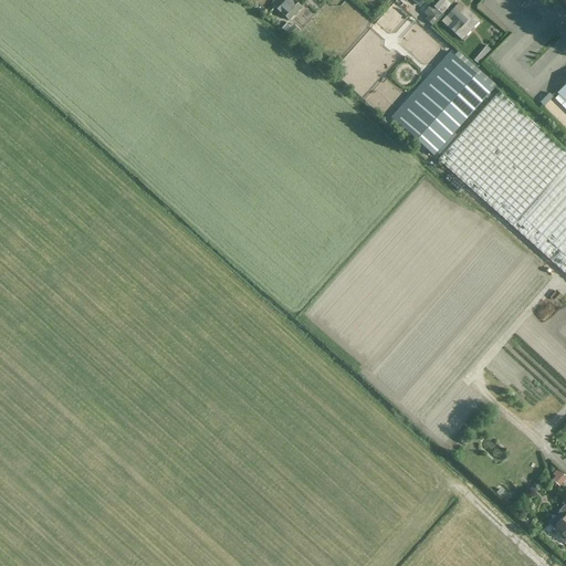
[(302,8),(293,0),(278,0),(273,6),(290,21),(302,8)]
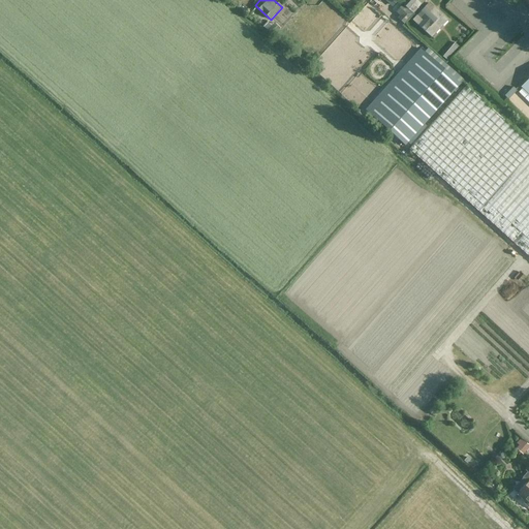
[(416,0),(415,0),(406,0),(403,4),(413,13),(421,4),(416,0)]
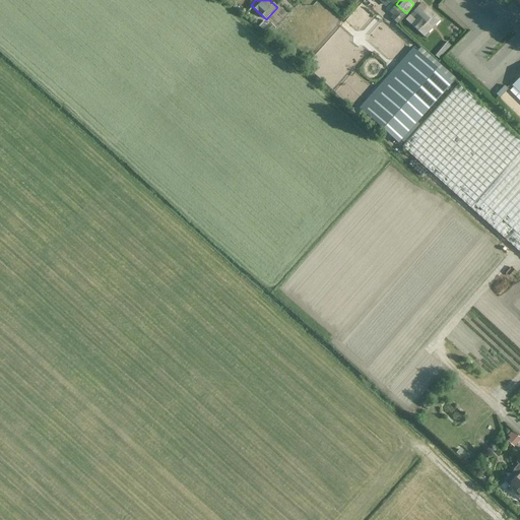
[(406,14),(394,3),(390,7),(399,15),(396,18),(400,21),(406,14)]
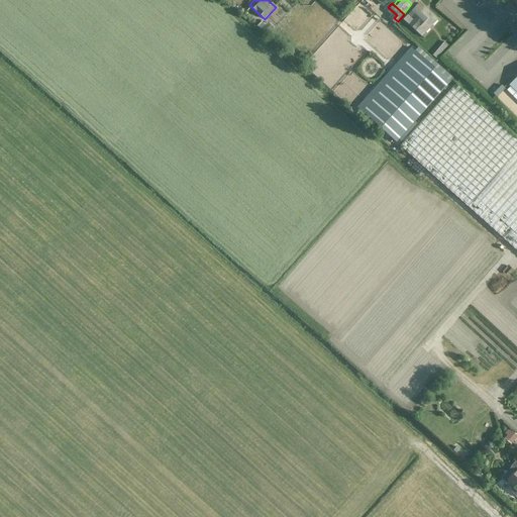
[(437,19),(419,3),(404,20),(422,36),(433,24),(437,19)]
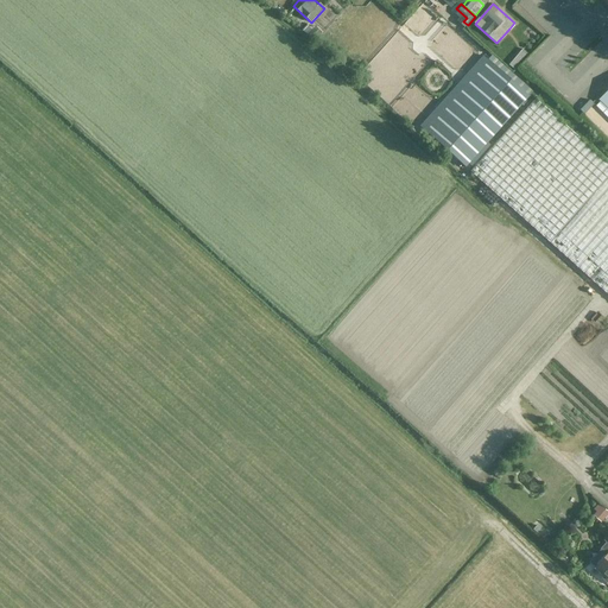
[(514,70),(525,57),(519,54),(510,65),(514,70)]
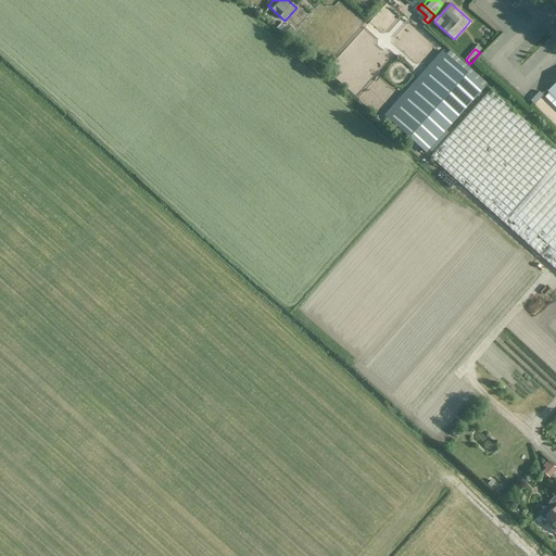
[(483,88),(443,51),(384,116),(426,152),(483,88)]
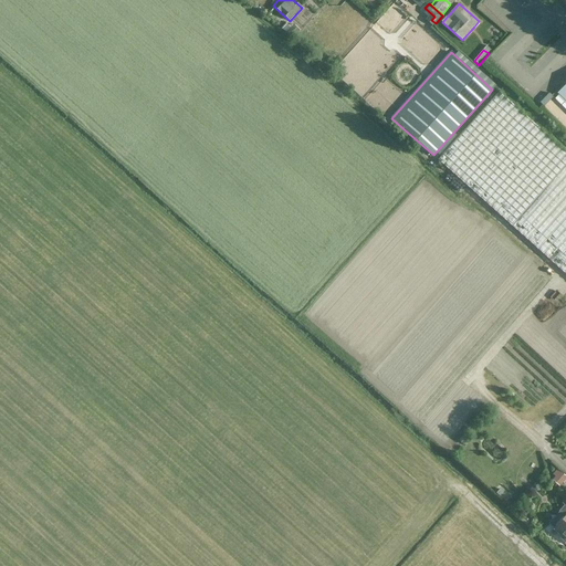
[(565,153),(499,93),(438,160),(565,275),(565,153)]
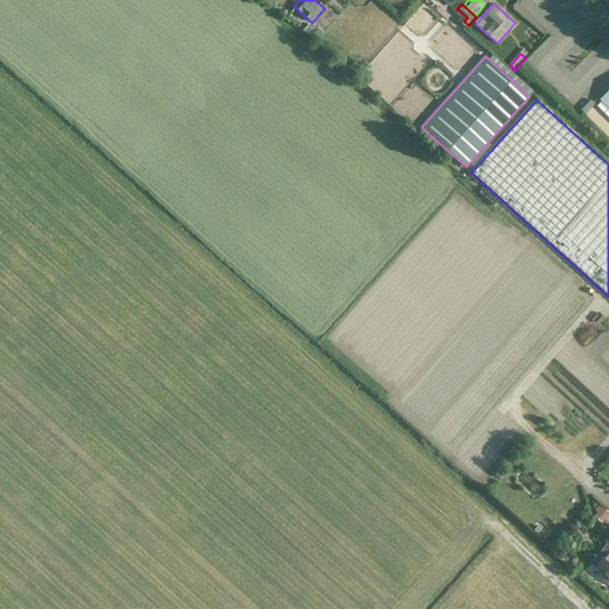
[(592,514),(604,522),(608,514),(608,510),(600,504),(592,514)]
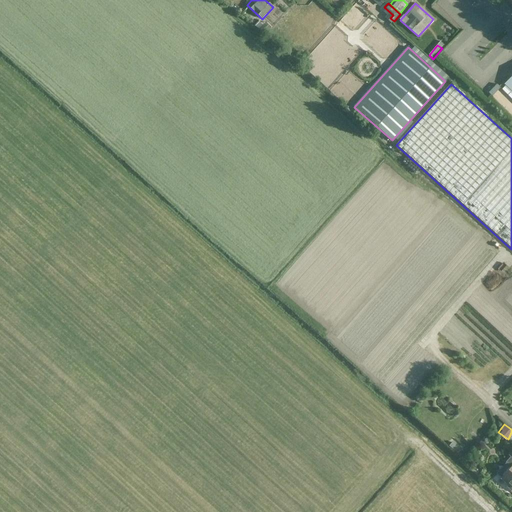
[(511,453),(511,455),(511,456),(506,463),(511,467),(502,479),(509,484),(508,486),(508,488),(511,491),(511,453)]
